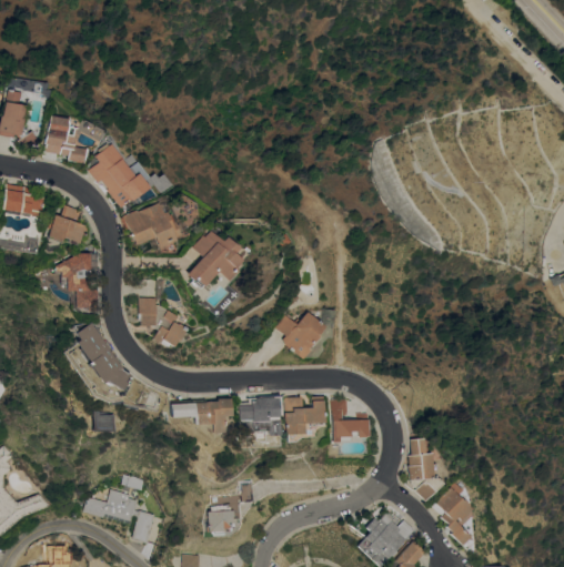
[(39,142),(26,152),(18,142),(20,141),(17,135),(16,135),(14,139),(1,137),(1,132),(0,132),(0,117),(2,118),(8,92),(21,94),(19,105),(26,108),(24,115),(26,115),(23,125),(29,134),(32,133),(39,142)]
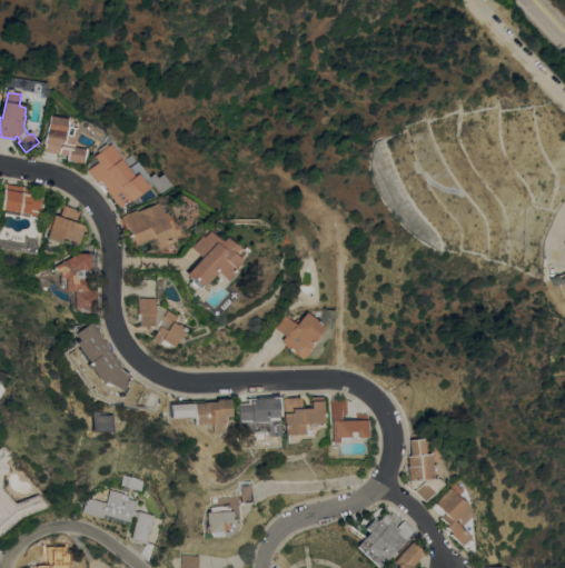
[(70,120),(69,127),(78,128),(75,147),(88,149),(87,157),(85,163),(68,161),(69,156),(46,152),(47,145),(46,145),(50,117),(70,120)]
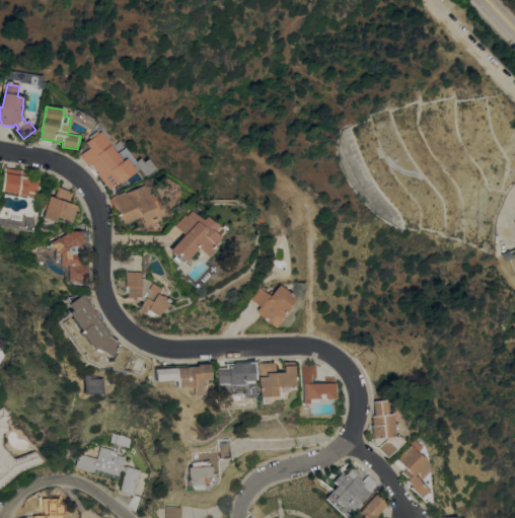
[(77,150),(85,144),(101,132),(112,146),(118,155),(126,149),(134,159),(126,165),(132,173),(111,190),(98,174),(99,173),(92,164),(89,167),(80,154),(77,150)]
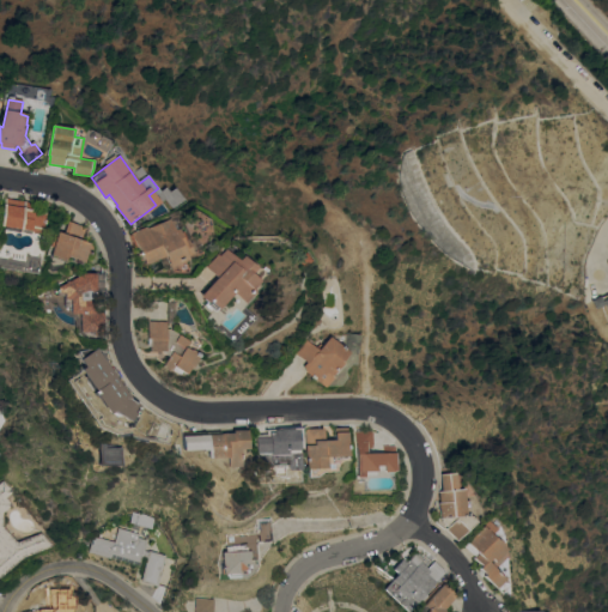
[(7,200),(38,206),(37,212),(48,214),(44,235),(32,232),(31,236),(29,236),(25,235),(25,231),(22,231),(20,234),(6,231),(6,229),(2,228),(6,203),(7,200)]
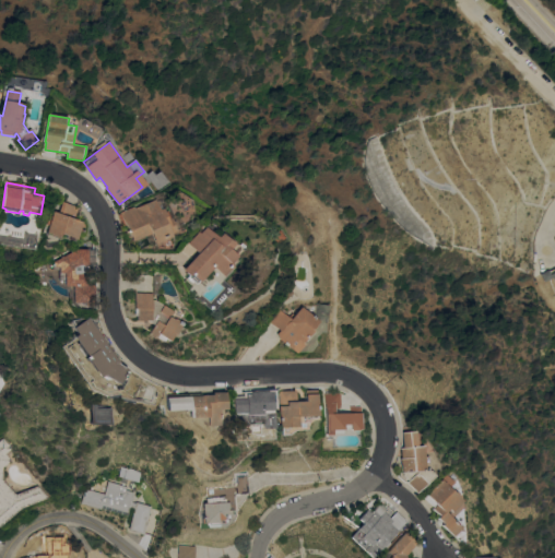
[(154,198),(153,196),(162,192),(163,193),(174,217),(178,215),(184,228),(170,234),(172,237),(162,241),(165,247),(153,252),(146,236),(134,241),(128,226),(126,226),(121,215),(122,214),(121,212),(136,206),(136,208),(155,200),(154,198)]
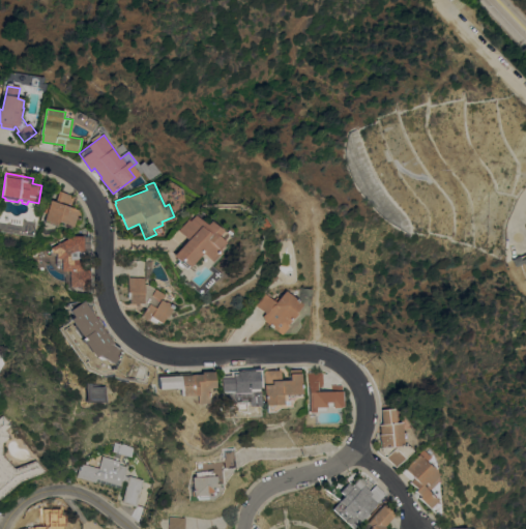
[(77,197),(72,208),(80,210),(80,212),(83,213),(80,219),(77,218),(75,227),(72,227),(71,229),(64,226),(64,224),(58,221),(56,226),(46,223),(47,221),(45,219),(48,213),(45,212),(48,204),(51,205),(52,200),(57,202),(61,192),(77,197)]
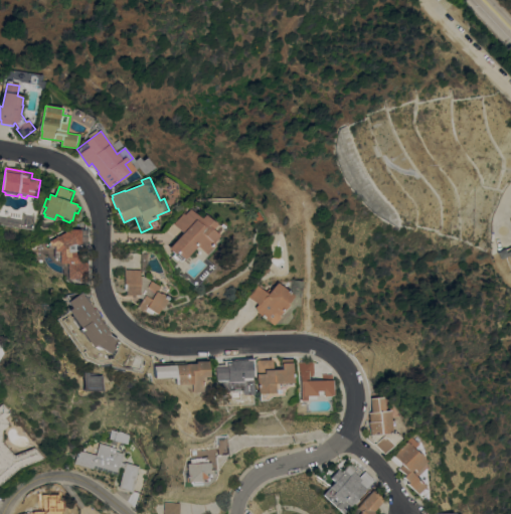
[(205,254),(195,246),(183,260),(182,259),(180,262),(173,255),(174,253),(168,249),(182,232),(173,224),(182,213),(183,214),(184,213),(183,213),(187,208),(199,218),(202,215),(214,225),(210,230),(217,236),(211,243),(213,244),(205,254)]
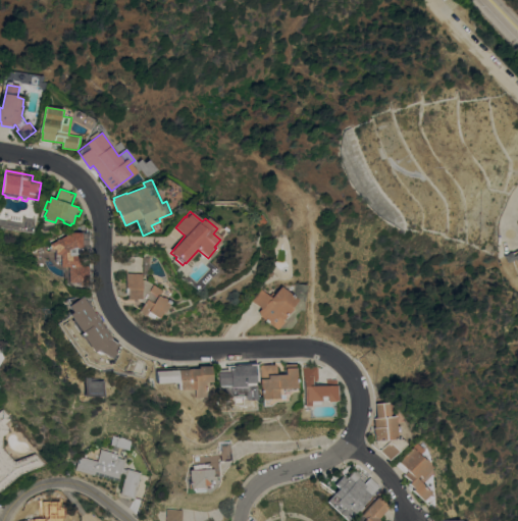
[(252,220),(259,215),(264,222),(257,227),(252,220)]
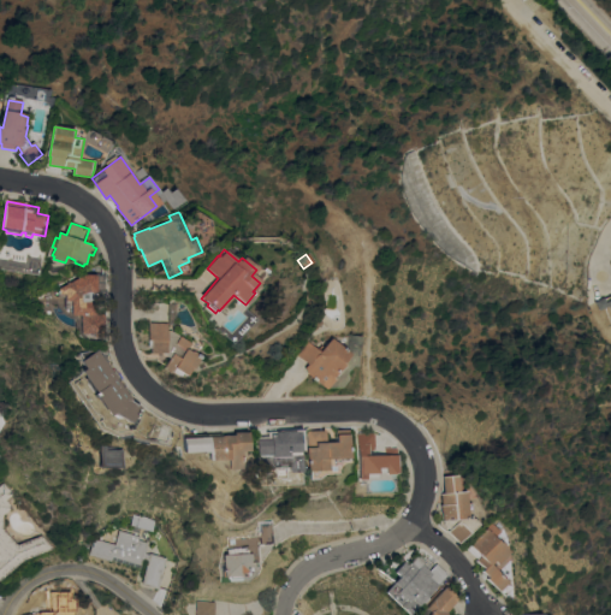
[(0,268),(0,259),(25,264),(27,256),(40,259),(37,276),(0,268)]
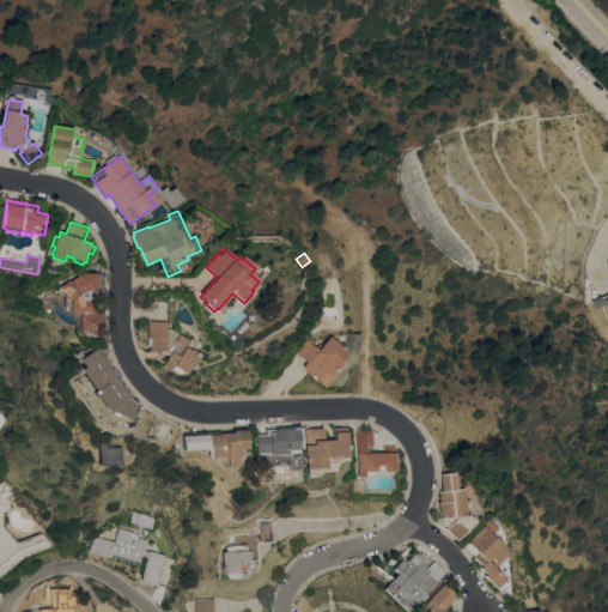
[(93,335),(93,332),(80,332),(80,314),(70,314),(70,308),(64,308),(64,296),(58,296),(58,288),(85,273),(107,274),(105,292),(93,291),(93,301),(96,301),(96,311),(105,313),(104,335),(93,335)]
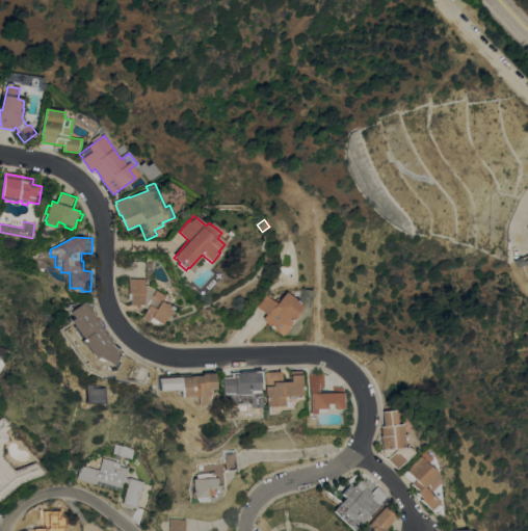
[(527,265),(522,268),(518,261),(527,256),(527,265)]
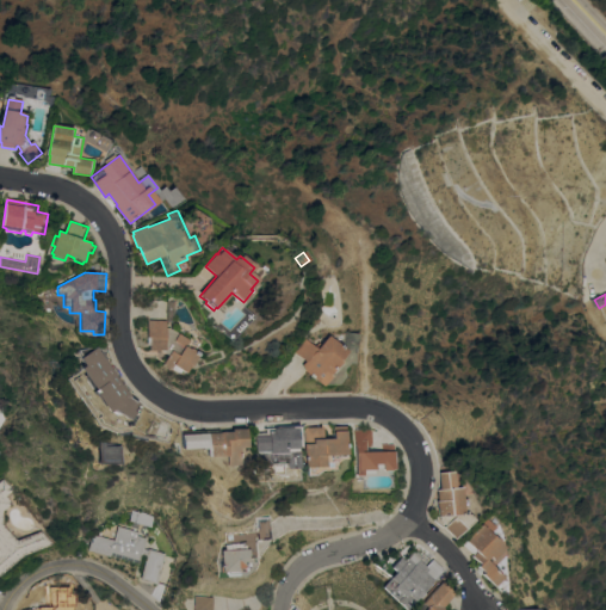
[(152,320),(169,320),(169,301),(178,301),(178,307),(178,318),(178,326),(168,326),(168,328),(172,328),(192,340),(189,345),(203,353),(195,367),(192,365),(187,373),(183,370),(181,371),(180,373),(179,373),(173,369),(172,371),(167,368),(167,367),(165,365),(171,356),(162,351),(152,351),(152,345),(150,345),(149,344),(150,318),(152,318),(152,320)]
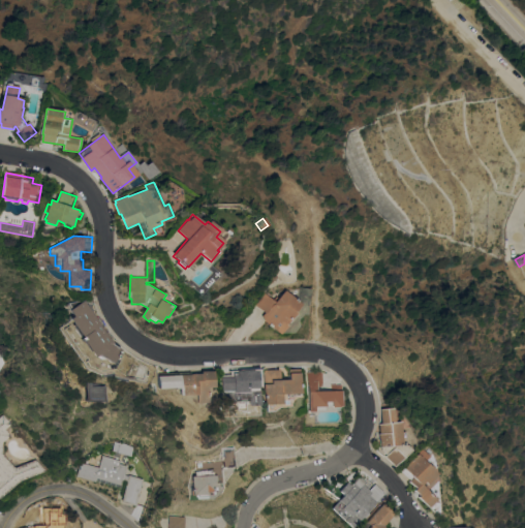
[(267,313),(256,305),(267,293),(275,301),(278,297),(280,298),(286,290),(297,299),(298,287),(311,289),(309,307),(301,306),(297,312),(299,314),(291,323),(290,322),(287,325),(289,327),(283,334),(278,330),(278,331),(267,321),(265,316),(267,313)]
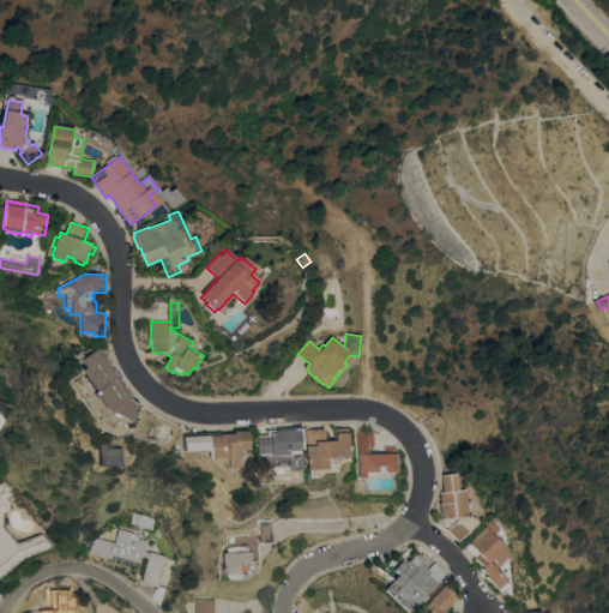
[(132,401),(140,406),(138,408),(139,409),(136,415),(134,414),(130,422),(113,412),(109,414),(97,398),(96,396),(95,396),(92,394),(95,391),(82,371),(85,367),(80,360),(98,348),(132,401)]
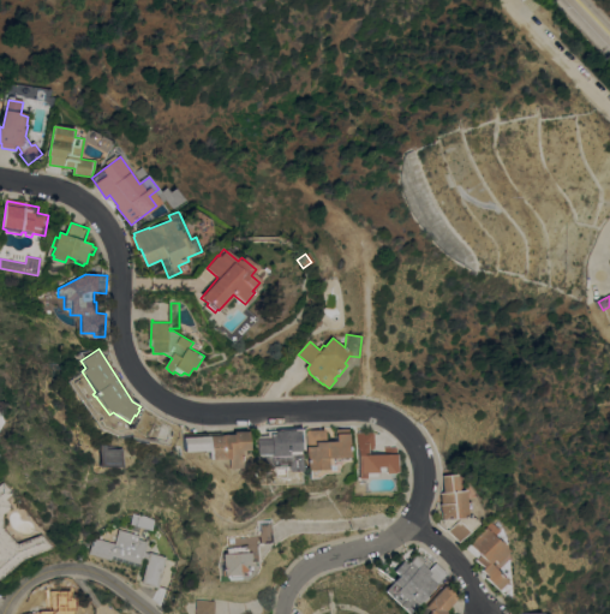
[(6,413),(10,422),(0,434),(0,409),(4,407),(6,413)]
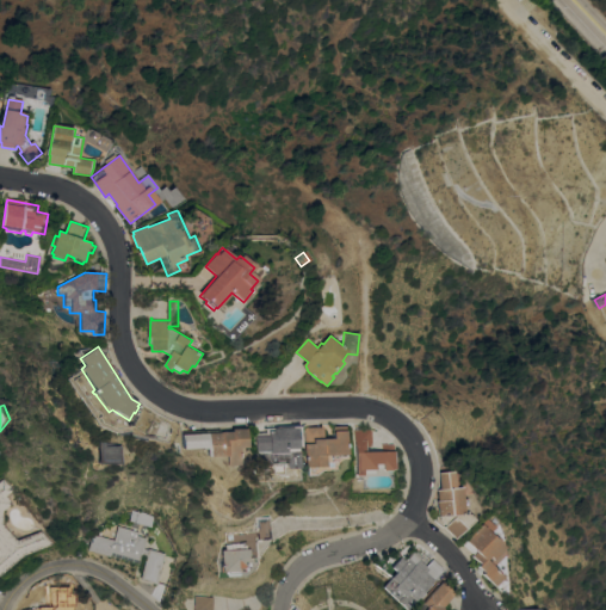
[(317,467),(317,469),(309,469),(308,468),(305,444),(308,444),(307,432),(305,432),(305,429),(325,427),(326,439),(336,439),(335,427),(348,426),(350,454),(348,455),(348,457),(340,457),(340,462),(334,462),(334,455),(327,456),(328,467),(317,467)]
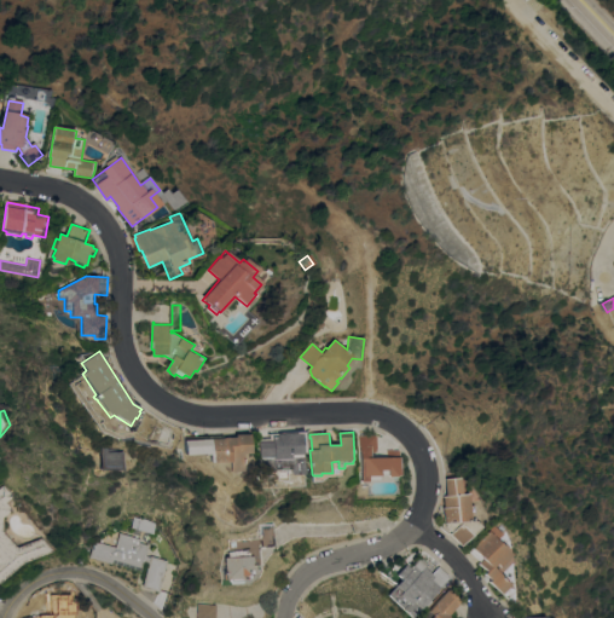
[(293,475),(293,471),(260,472),(259,439),(273,439),(273,434),(291,433),(291,434),(303,434),(305,474),(293,475)]
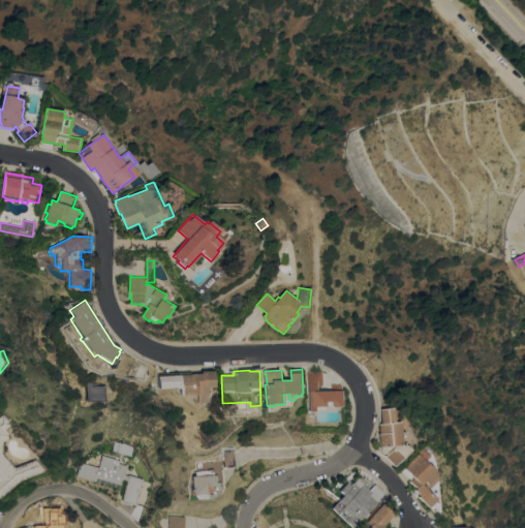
[(197,403),(196,395),(179,396),(179,389),(175,390),(175,387),(157,389),(157,374),(192,372),(192,374),(203,374),(203,372),(215,371),(216,387),(208,389),(209,403),(197,403)]
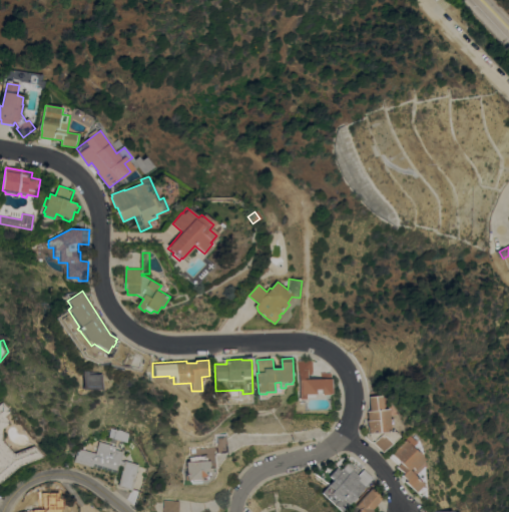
[(300,361),(314,361),(314,362),(315,362),(315,372),(314,372),(314,375),(309,375),(309,380),(324,379),(323,373),(333,373),(334,386),(335,386),(335,390),(334,390),(334,394),(332,394),(332,395),(324,396),(324,390),(317,390),(317,398),(307,399),(307,400),(301,400),(300,361)]
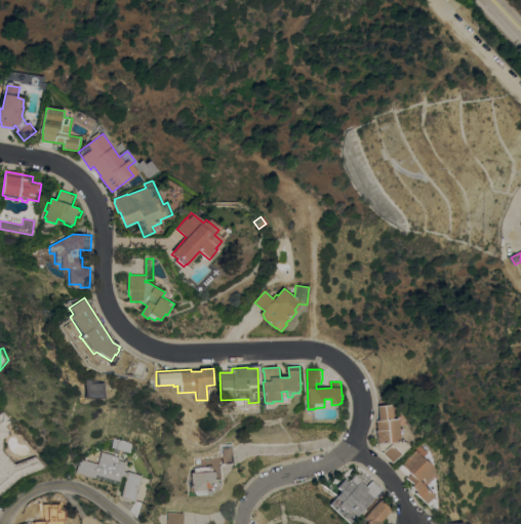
[(83,380),(88,380),(88,383),(103,383),(103,399),(83,399),(83,380)]
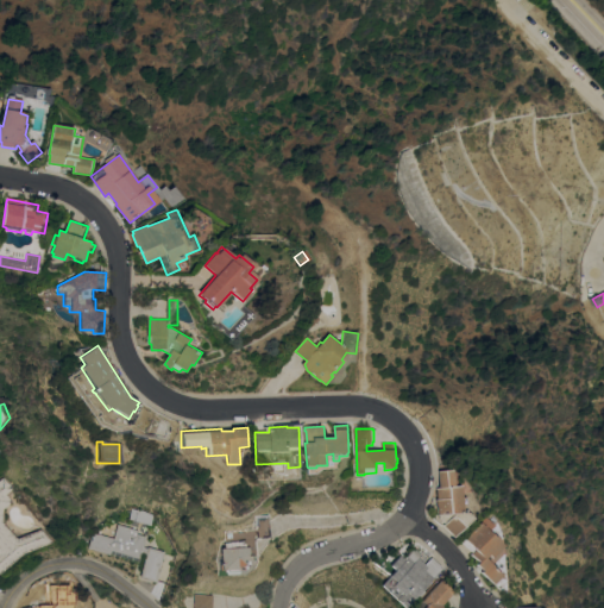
[(439,471),(454,470),(454,472),(458,472),(458,484),(455,484),(455,487),(463,486),(463,499),(467,497),(469,513),(473,519),(455,537),(439,520),(438,500),(439,500),(438,489),(440,488),(439,471)]
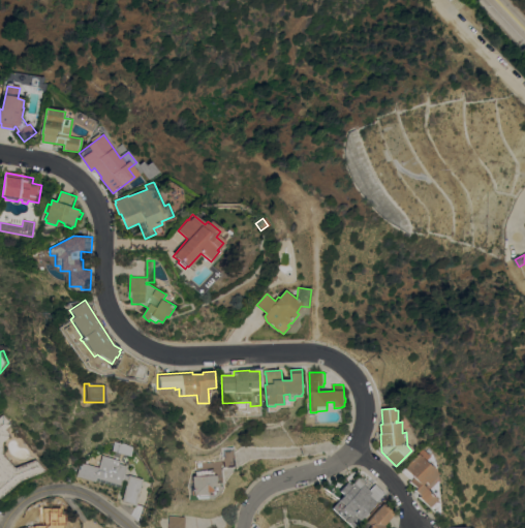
[(0,420),(6,414),(18,427),(11,433),(13,436),(6,442),(6,454),(18,468),(38,460),(49,471),(23,480),(1,499),(0,497),(0,420)]
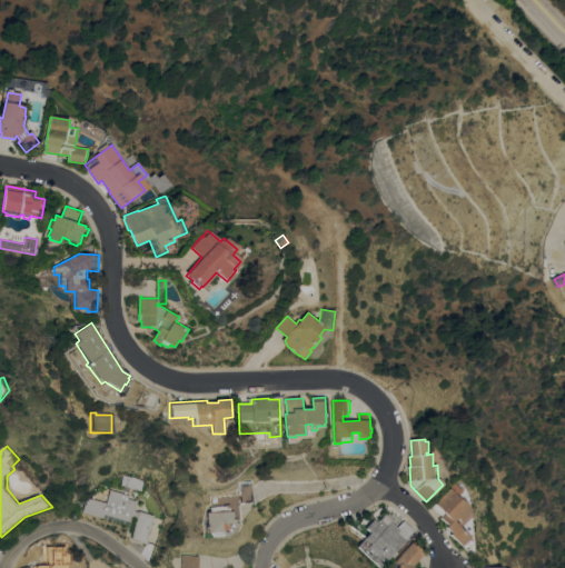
[(137,477),(148,481),(147,485),(145,491),(129,488),(132,476),(137,477)]
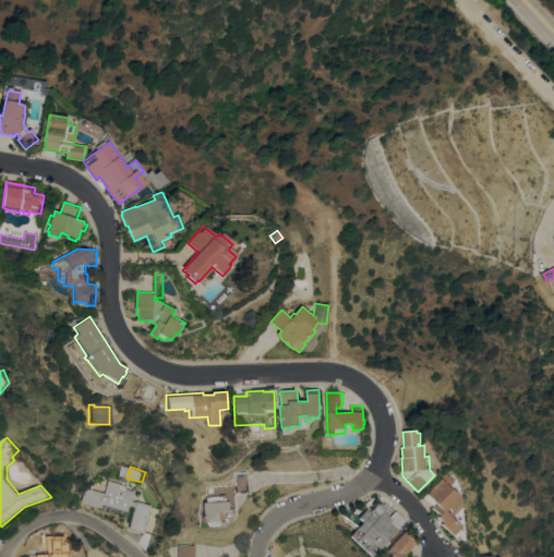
[(456,507),(452,511),(450,510),(448,508),(446,511),(447,512),(462,528),(455,536),(443,525),(444,523),(438,518),(440,517),(441,516),(433,508),(434,507),(424,497),(446,474),(454,481),(448,487),(462,500),(456,507)]
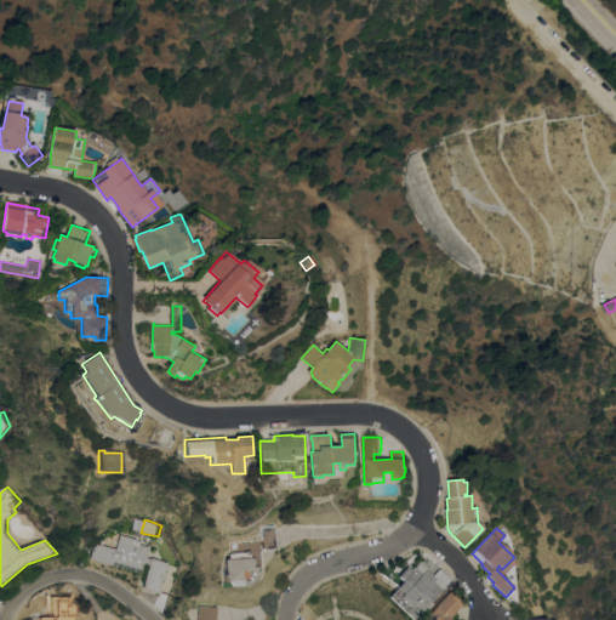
[(153,566),(148,564),(146,575),(92,559),(97,542),(119,550),(124,535),(144,541),(143,545),(153,547),(149,558),(154,559),(154,558),(171,563),(163,595),(146,590),(153,566)]
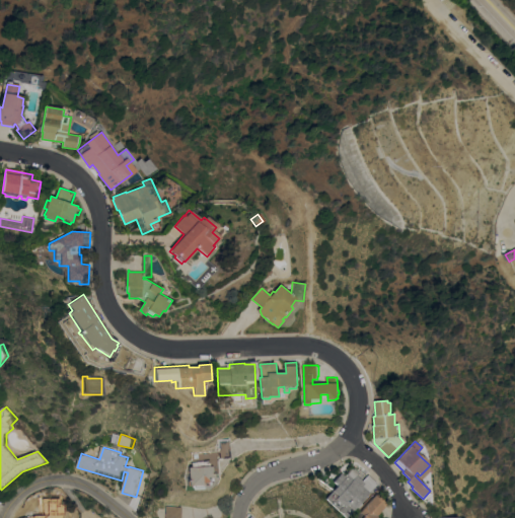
[(217,451),(218,456),(212,459),(191,461),(191,454),(217,451)]
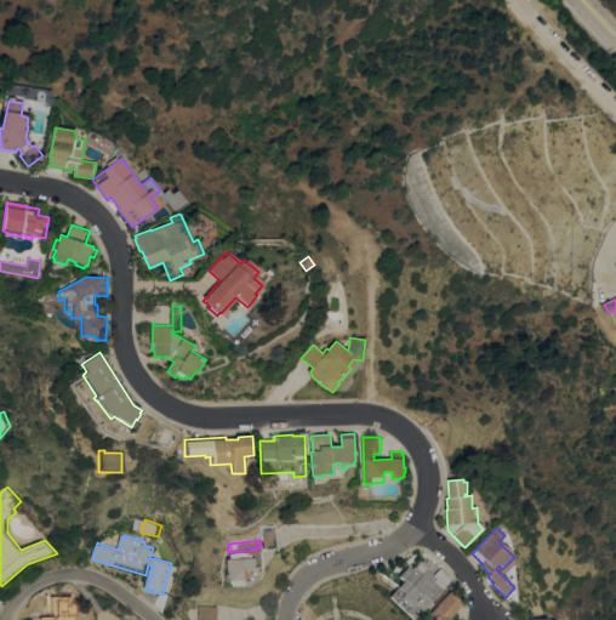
[(224,559),(228,559),(228,553),(258,551),(260,567),(258,567),(258,572),(250,573),(250,581),(227,582),(226,581),(224,559)]
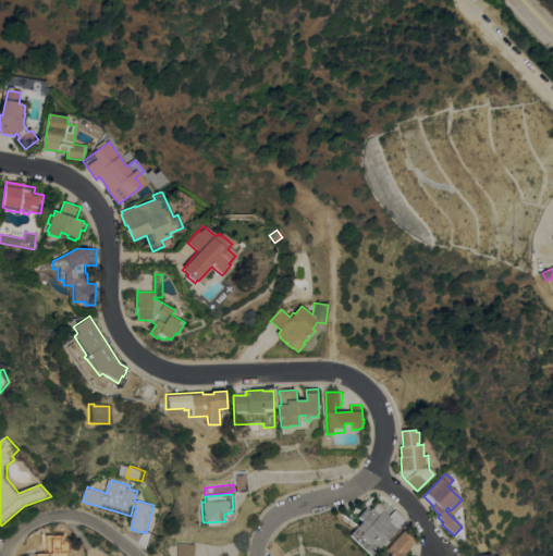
[(386,548),(383,545),(378,552),(366,540),(365,542),(363,541),(360,540),(360,538),(363,536),(356,530),(365,522),(359,518),(368,508),(371,511),(380,502),(386,507),(391,504),(406,518),(405,519),(407,521),(389,540),(392,543),(386,548)]
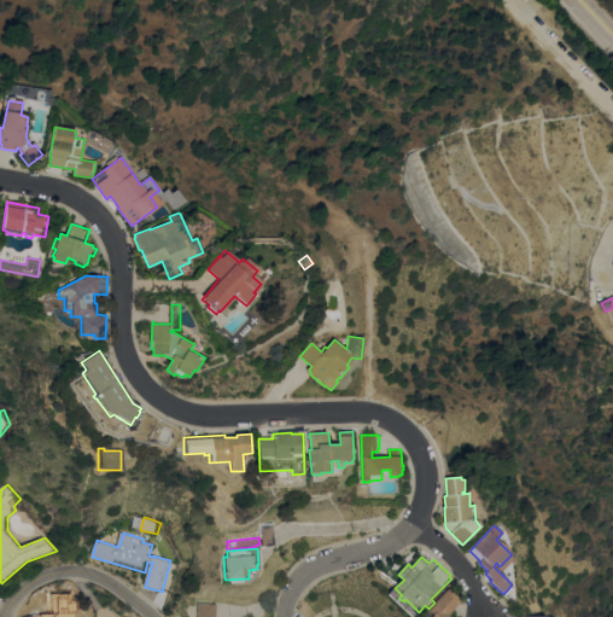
[(28,616),(48,611),(50,615),(53,613),(54,593),(57,594),(57,587),(65,587),(74,589),(73,595),(74,595),(74,597),(82,597),(81,611),(76,611),(76,612),(73,612),(73,615),(69,613),(69,616),(28,616)]
